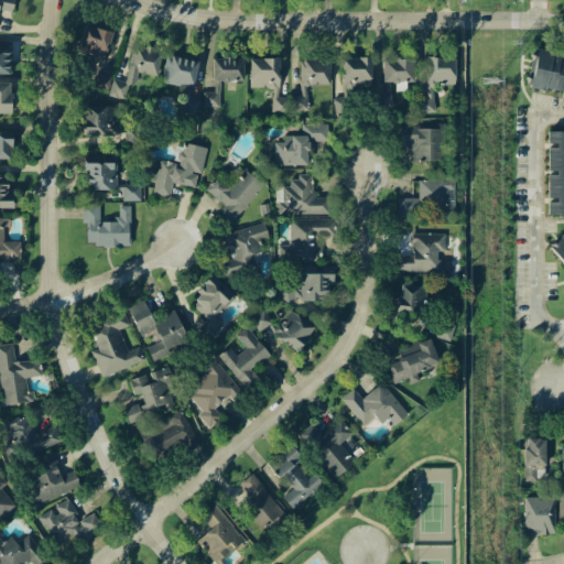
[(13,0),(0,0),(0,9),(11,12),(13,0)]
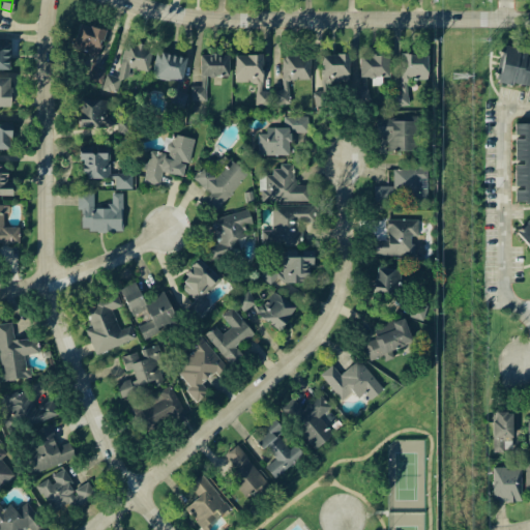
[(94,66),(104,30),(79,24),(71,49),(92,54),(86,80),(100,84),(105,68),(94,66)]
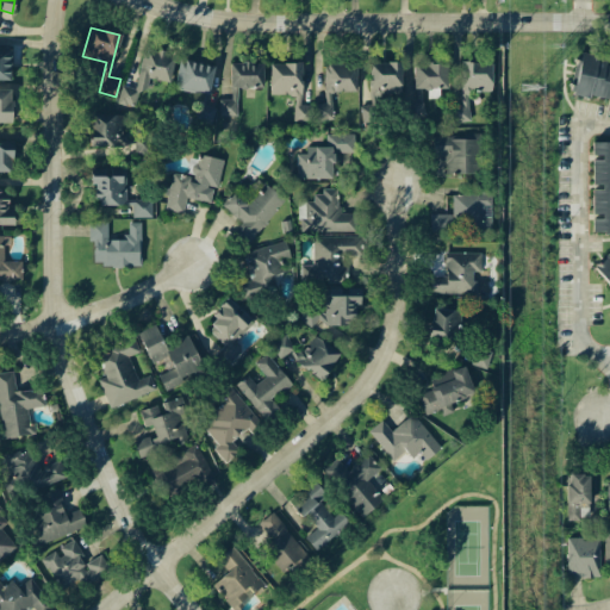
[(10,49),(0,48),(0,79),(11,79),(10,49)]
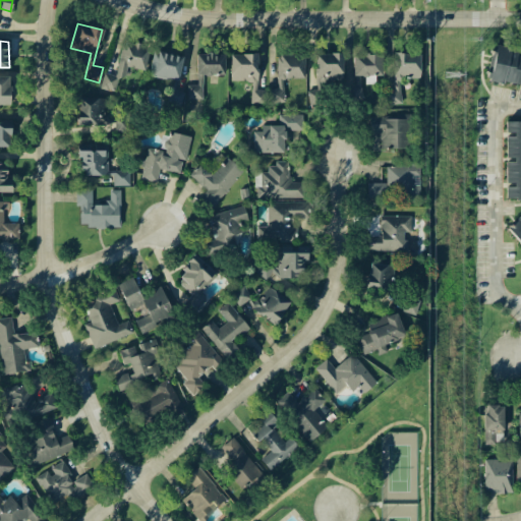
[(143,71),(150,48),(123,41),(114,75),(103,72),(99,89),(121,94),(127,67),(143,71)]
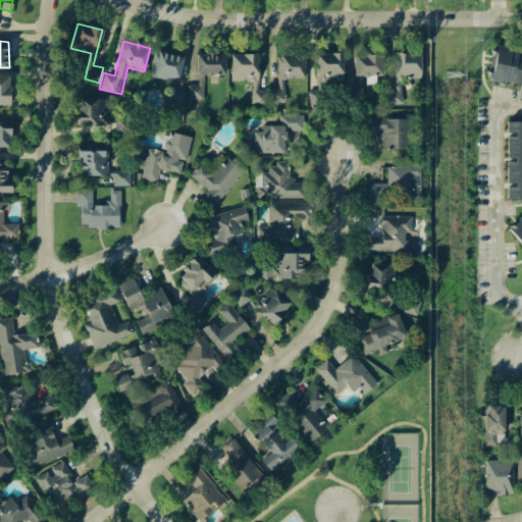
[(521,56),(516,55),(518,48),(497,45),(489,81),(521,86),(521,56)]
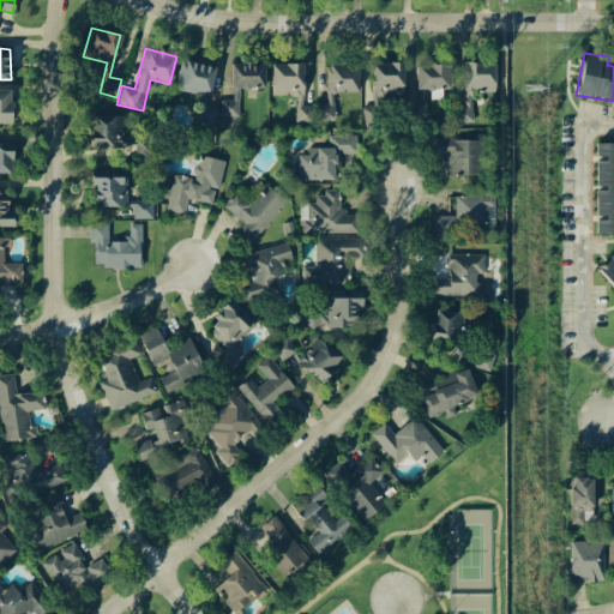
[(215,66),(180,59),(174,89),(202,94),(197,121),(212,124),(216,108),(208,107),(215,66)]
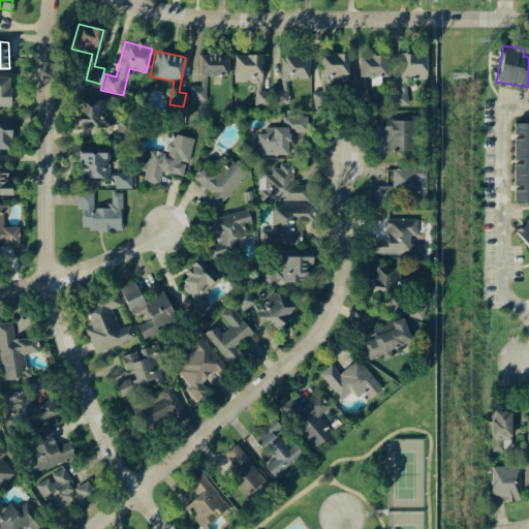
[(226,54),(198,55),(198,76),(227,75),(226,54)]
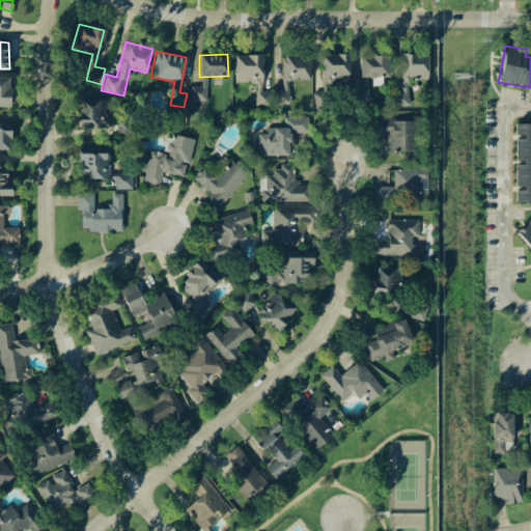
[(261,54),(233,55),(234,83),(255,82),(255,105),(272,105),(271,91),(262,91),(261,54)]
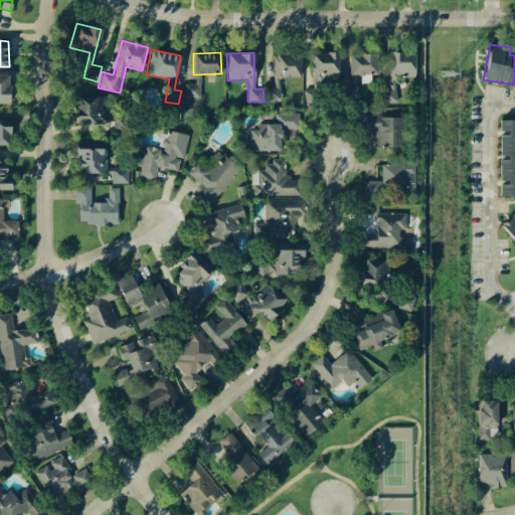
[(338,52),(311,53),(312,80),(338,80),(338,52)]
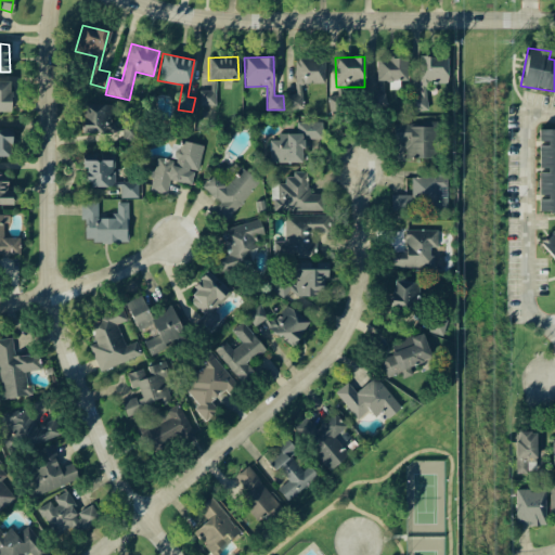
[(447,82),(447,56),(418,56),(417,95),(410,95),(410,111),(426,111),(426,82),(447,82)]
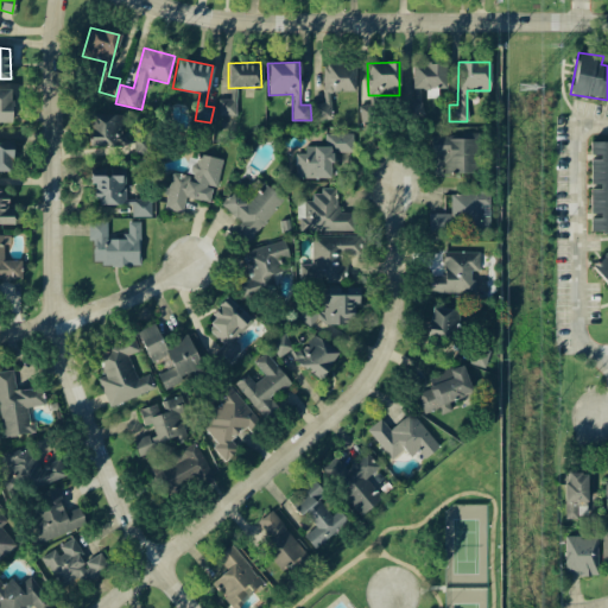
[(354,90),(353,63),(323,65),(324,103),(312,103),(314,121),(330,120),(330,102),(337,101),(336,92),(354,90)]
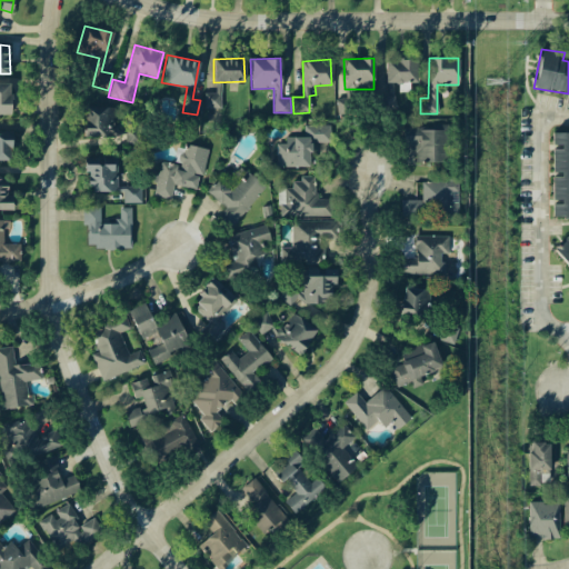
[(220,109),(220,82),(216,82),(215,92),(205,92),(203,109),(220,109)]
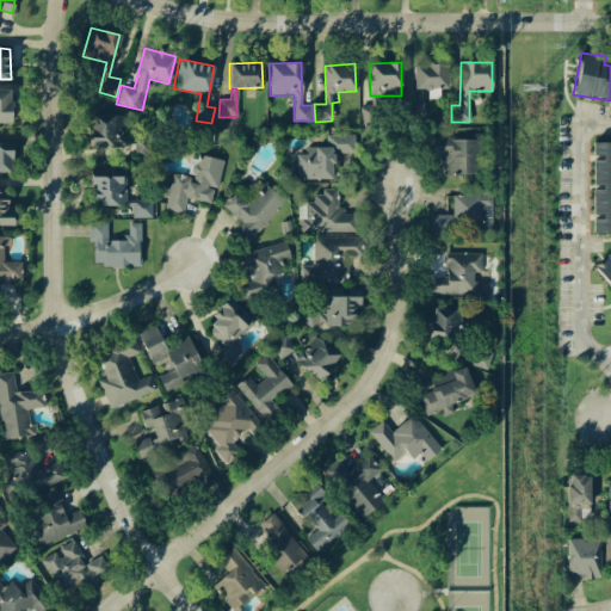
[(0,121),(11,121),(11,91),(0,90),(0,121)]
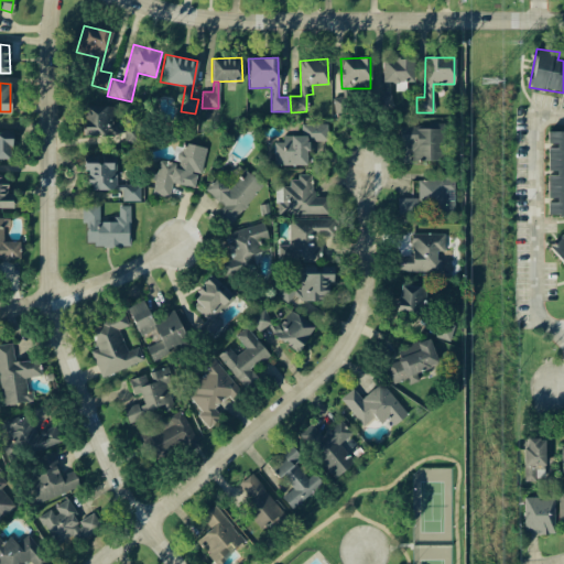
[(307,165),(308,141),(324,142),(325,123),(301,122),(301,136),(282,136),(282,142),(273,142),(273,164),(307,165)]
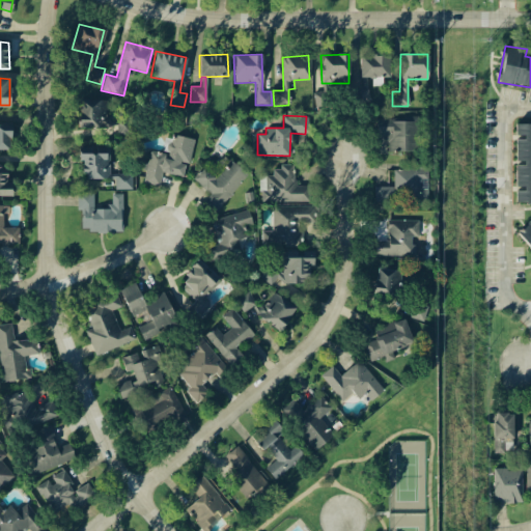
[(416,151),(416,117),(376,116),(375,135),(388,135),(387,150),(416,151)]
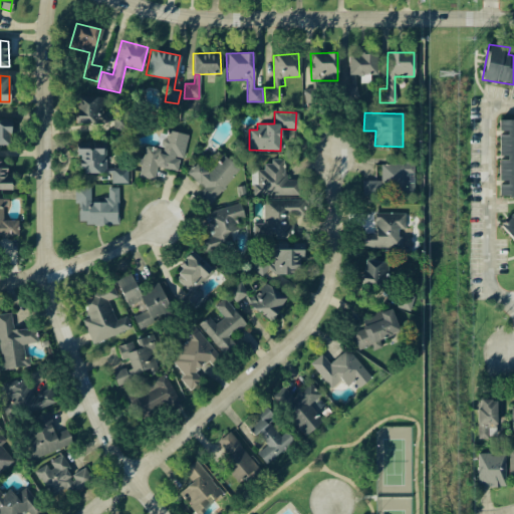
[(0,145),(10,145),(9,118),(0,117),(0,145)]
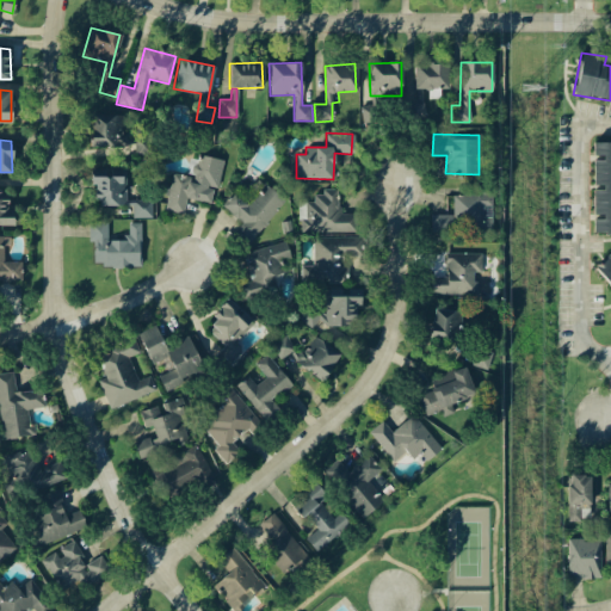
[(591,233),(610,232),(610,142),(592,142),(591,233)]
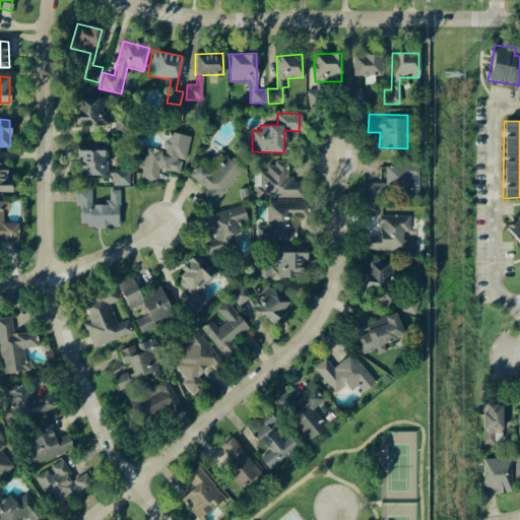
[(188,137),(160,132),(157,149),(145,146),(139,179),(155,182),(157,169),(181,173),(188,137)]
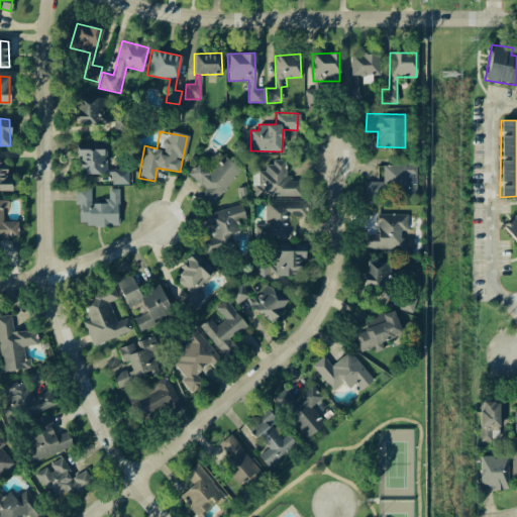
[(128,184),(128,169),(106,169),(106,141),(79,141),(79,174),(112,174),(112,184),(128,184)]
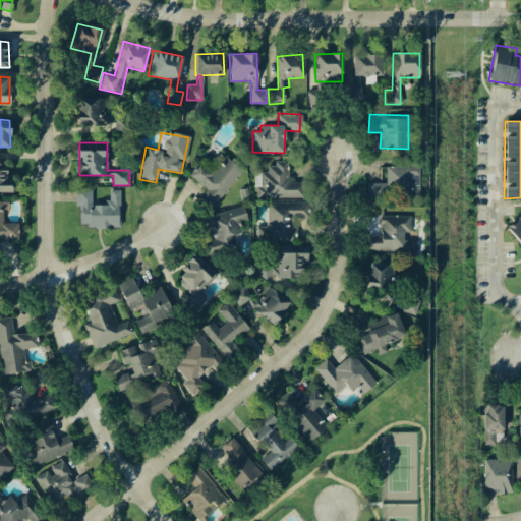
[(212,206),(242,171),(219,152),(211,162),(204,157),(188,175),(206,190),(200,196),(212,206)]
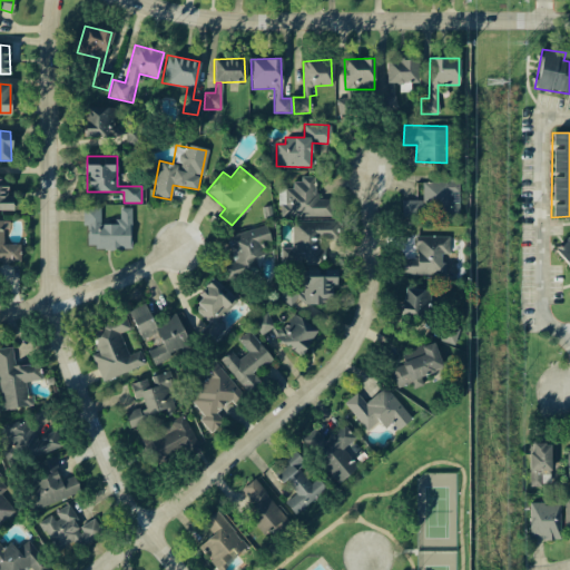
[(0,209),(12,209),(12,196),(5,197),(5,176),(0,175),(0,209)]
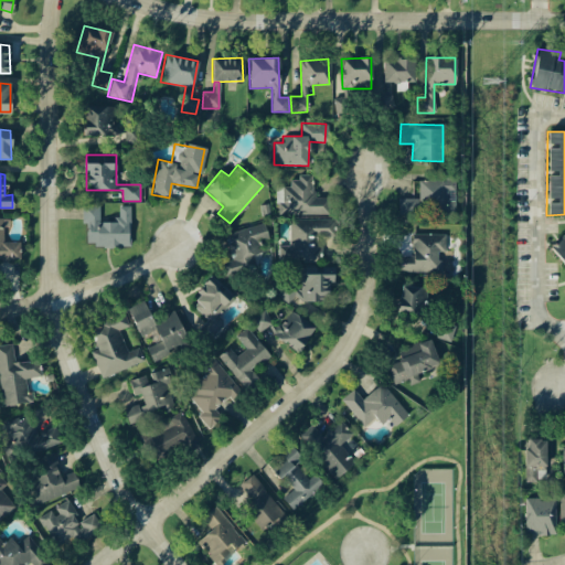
[(327,215),(327,198),(311,198),(312,178),(289,177),(289,187),(280,187),(279,213),(327,215)]
